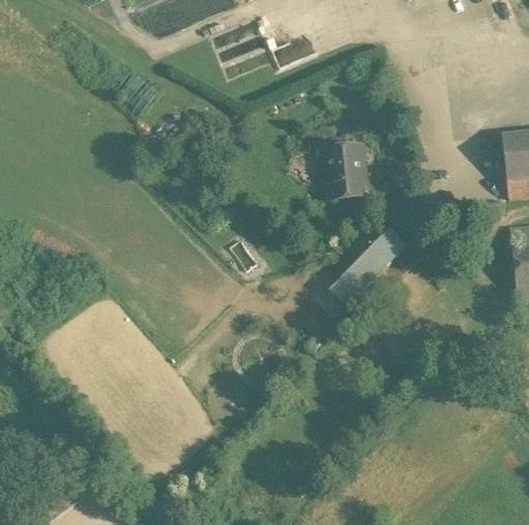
[(114,92),(138,107),(151,86),(127,71),(114,92)]
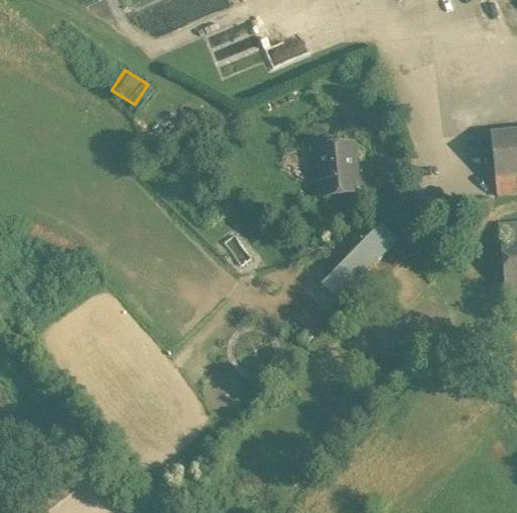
[(516,126),(490,130),(496,193),(516,190),(516,126)]
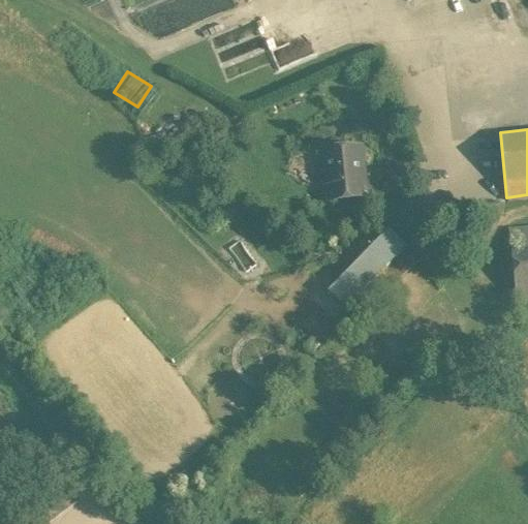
[(360,145),(321,148),(321,151),(319,153),(321,178),(324,180),(325,197),(365,193),(360,145)]
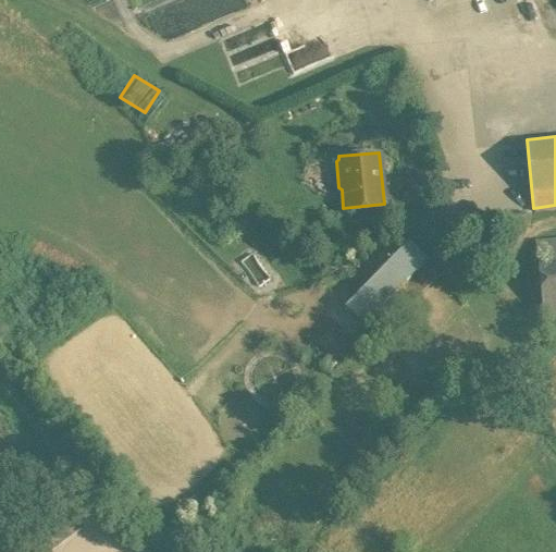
[(555,235),(535,238),(543,314),(555,313),(555,235)]
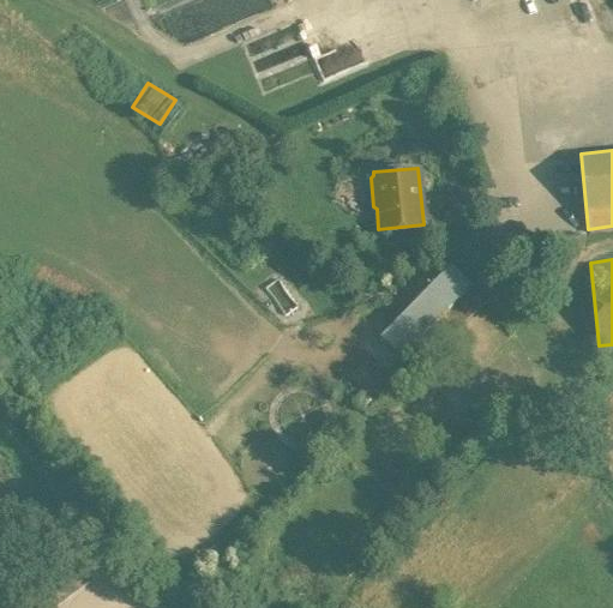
[(468,282),(449,264),(380,333),(400,353),(468,282)]
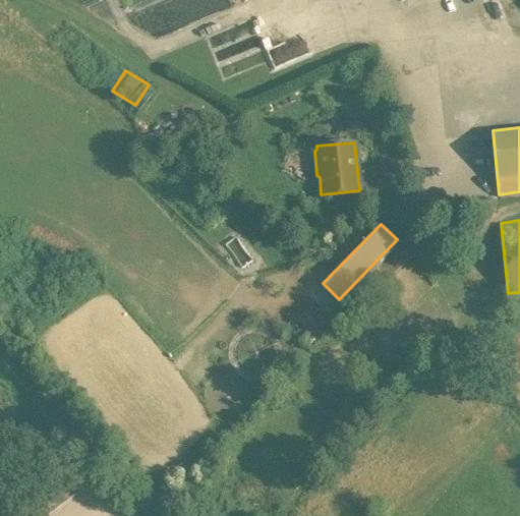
[(445,255),(420,233),(396,259),(420,282),(445,255)]
